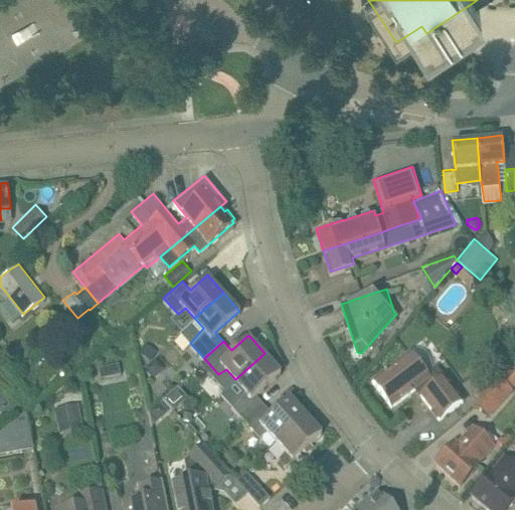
[(145,340),(138,351),(151,358),(157,348),(145,340)]
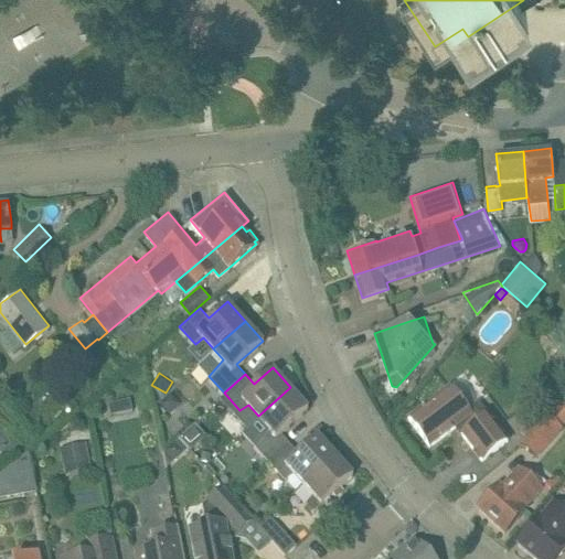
[(466,407),(448,384),(408,415),(429,442),(456,422),(482,457),(509,436),(479,397),(466,407)]
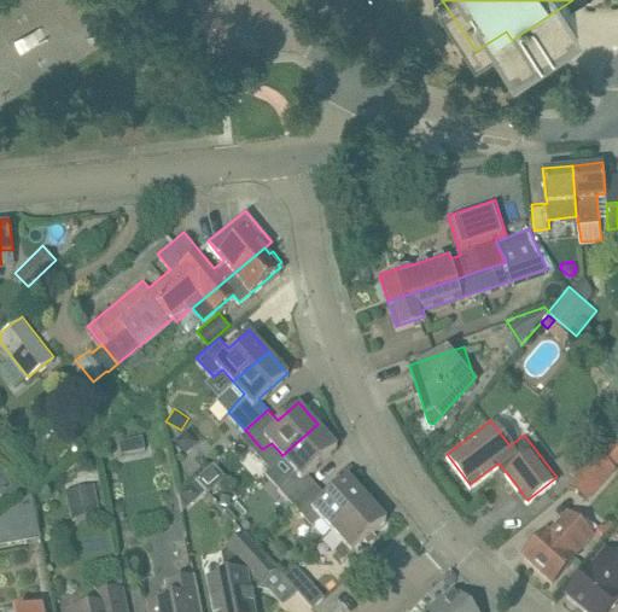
[(277,484),(295,503),(316,483),(307,472),(337,446),(318,424),(283,455),(293,467),(277,484)]
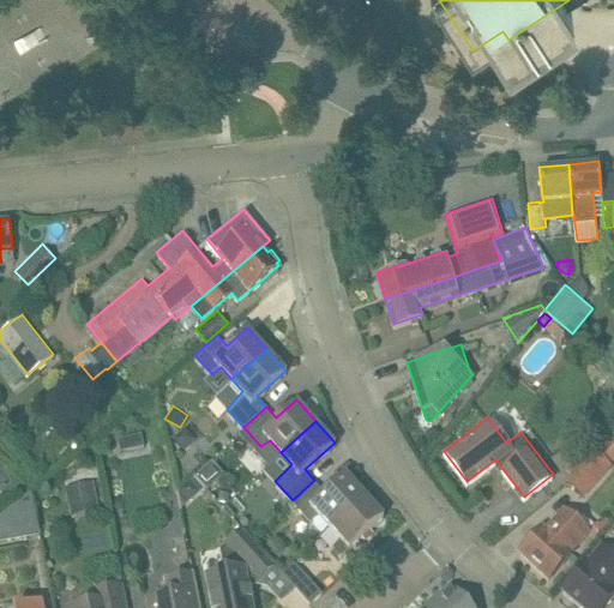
[(186,426),(174,437),(184,447),(196,435),(186,426)]
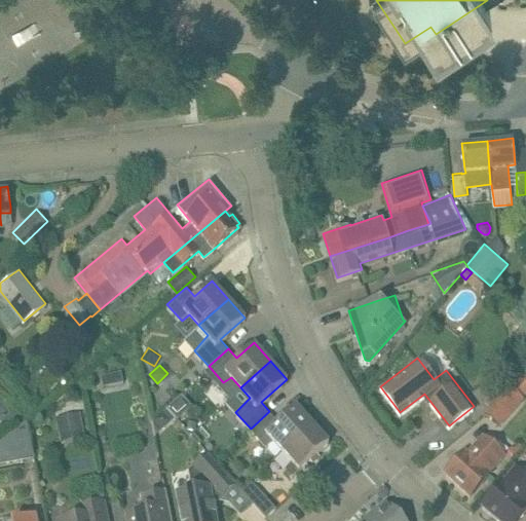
[(121,368),(110,370),(112,381),(123,379),(121,368)]
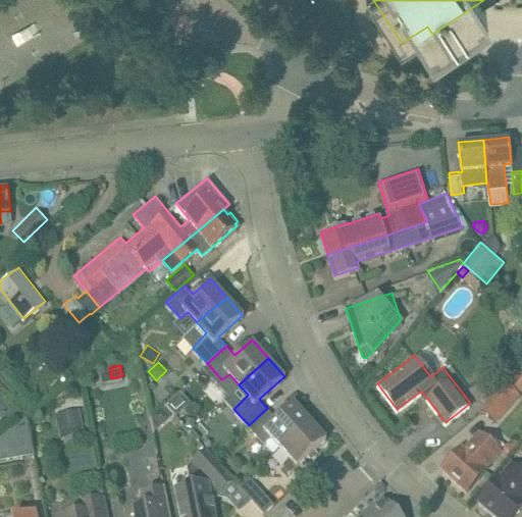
[(505,381),(488,401),(482,408),(494,418),(519,392),(521,388),(521,370),(518,366),(505,381)]
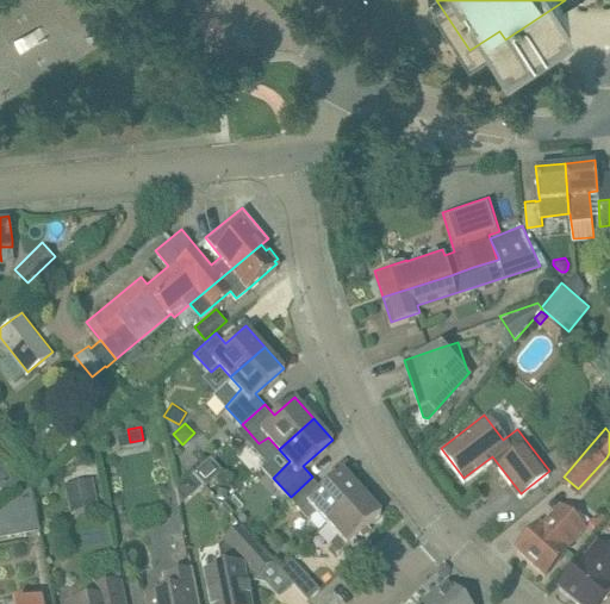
[(561,461),(571,468),(590,446),(582,439),(561,461)]
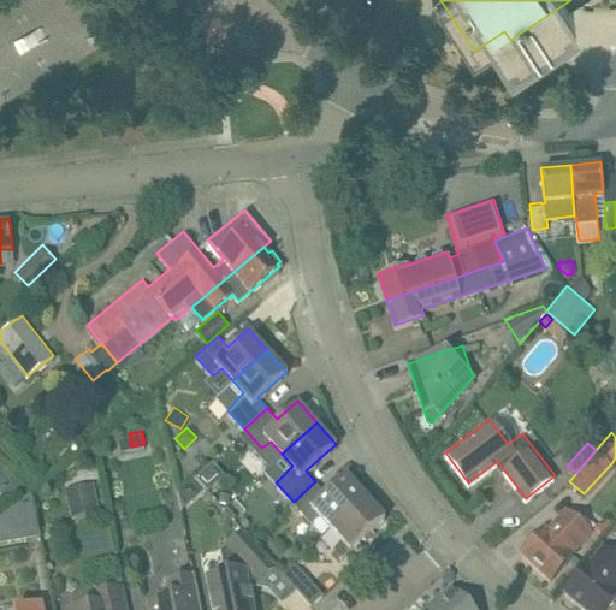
[(11,473),(0,483),(0,490),(7,498),(22,485),(11,473)]
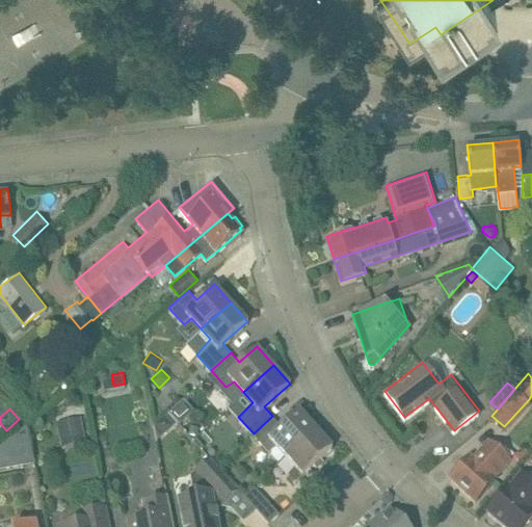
[(272,416),(254,433),(268,450),(276,444),(286,454),(315,427),(298,409),(281,425),(272,416)]
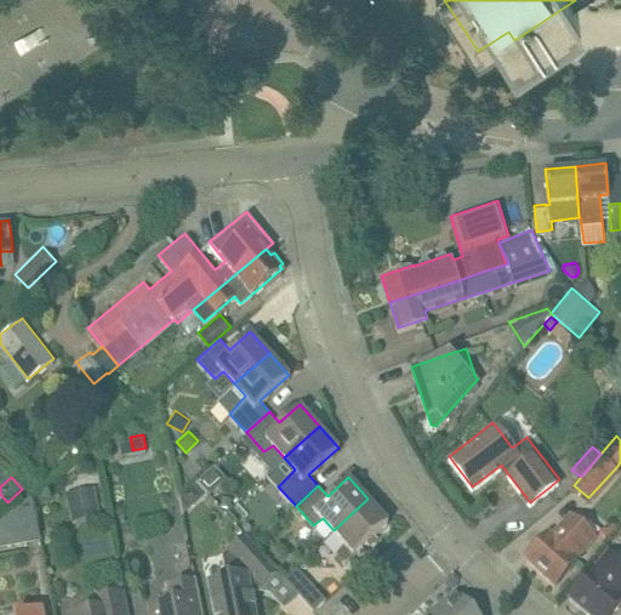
[(95,483),(66,489),(72,518),(101,512),(95,483)]
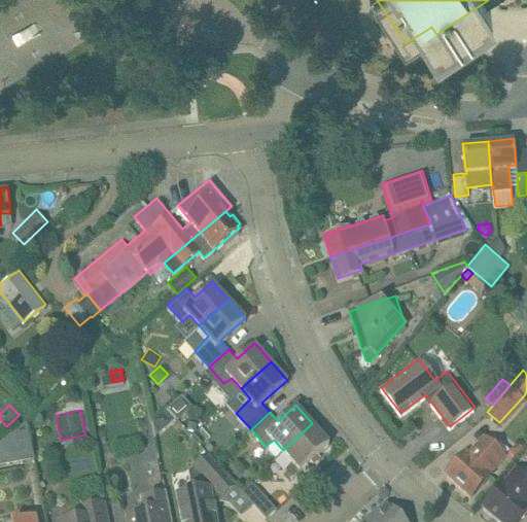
[(191,419),(197,425),(203,419),(198,413),(191,419)]
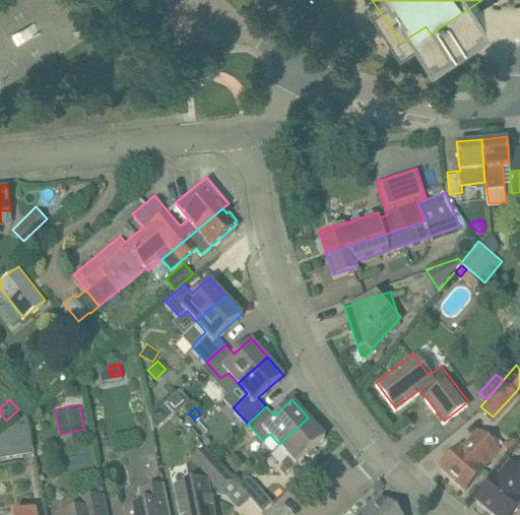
[(26,414),(11,428),(0,436),(0,457),(35,451),(26,414)]
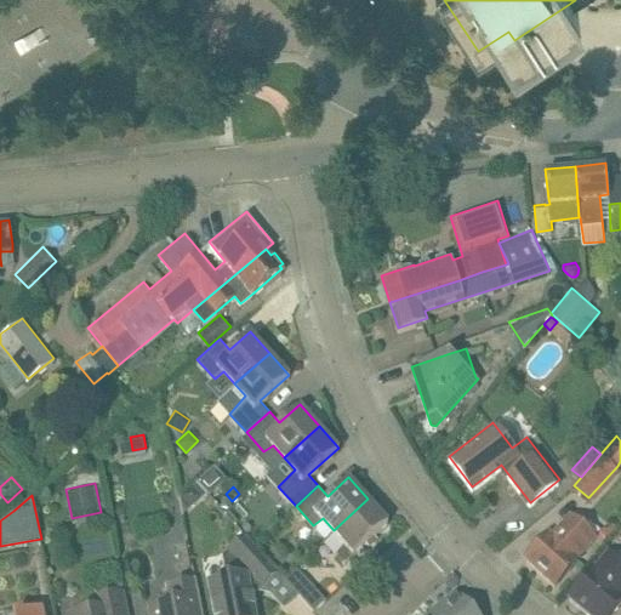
[(387,520),(368,499),(334,530),(345,542),(336,551),(345,559),(387,520)]
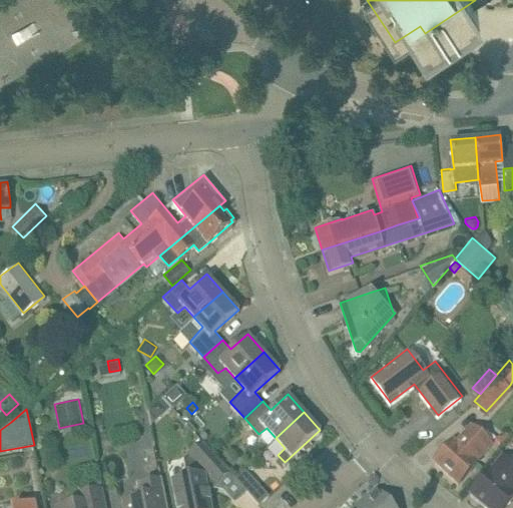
[(453,438),(434,459),(458,481),(477,460),(474,457),(487,442),(471,427),(457,442),(453,438)]
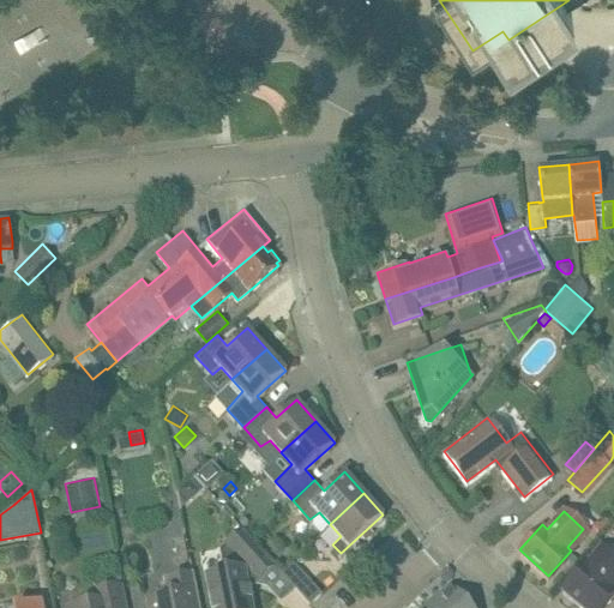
[(596,530),(603,523),(599,519),(597,517),(590,524),(596,530)]
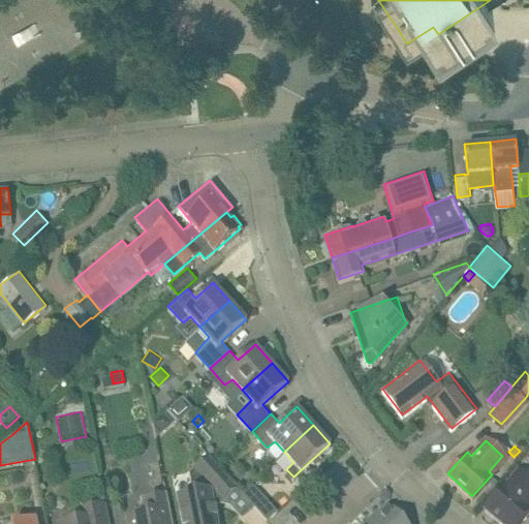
[(208,453),(189,470),(193,490),(178,493),(183,523),(217,523),(216,516),(218,509),(213,503),(212,494),(216,490),(222,496),(236,484),(208,453)]
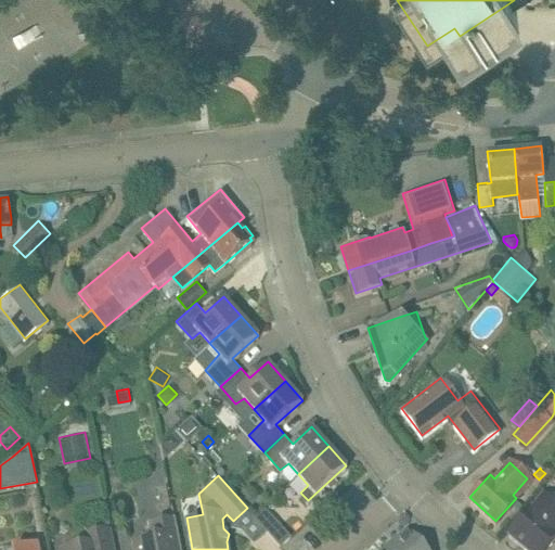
[(524,516),(508,533),(529,549),(543,549),(552,539),(554,535),(554,507),(543,497),(531,510),(530,509),(524,516)]
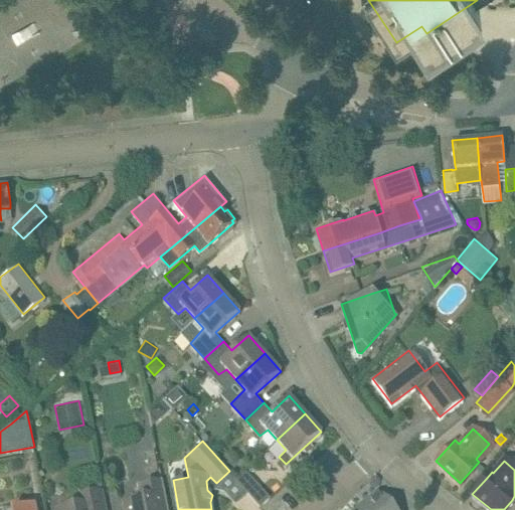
[(260,504),(270,494),(245,468),(235,477),(260,504)]
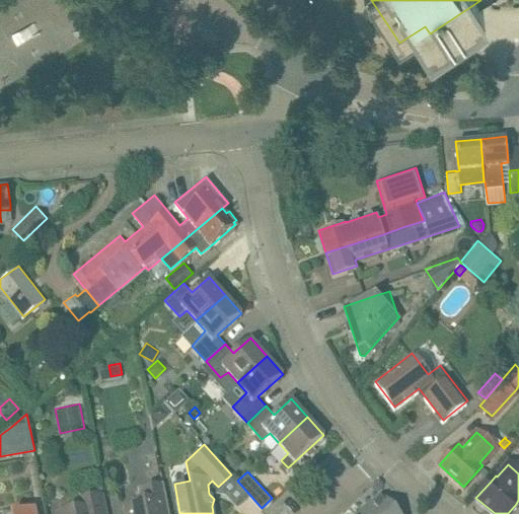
[(169,513),(163,480),(138,485),(141,499),(123,503),(125,513),(169,513)]
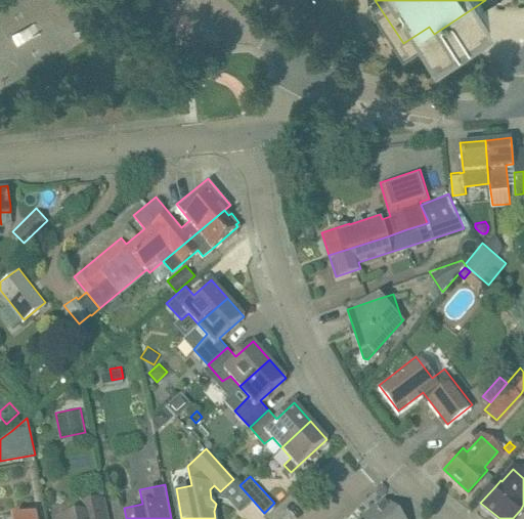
[(77,512),(56,516),(56,518),(108,518),(104,496),(75,503),(77,512)]
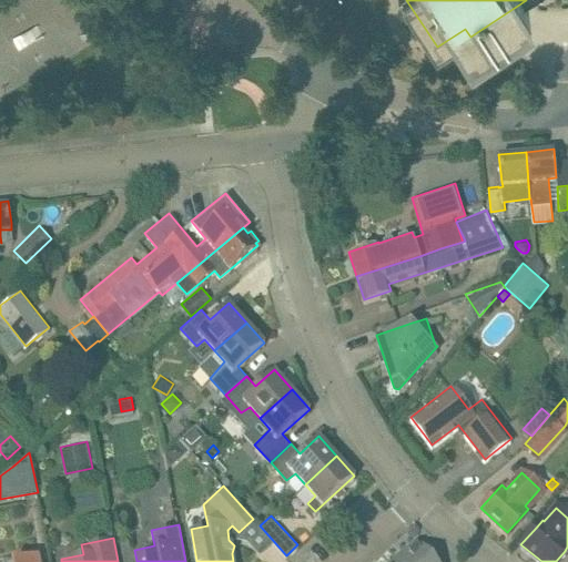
[(397,555),(403,561),(439,561),(418,538),(397,555)]
